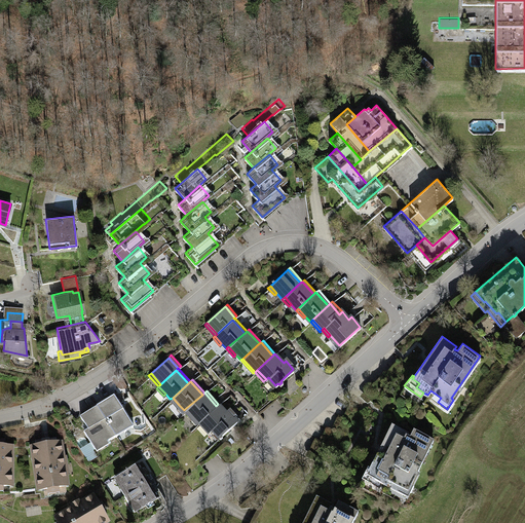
[(113,393),(97,403),(115,434),(133,423),(113,393)]
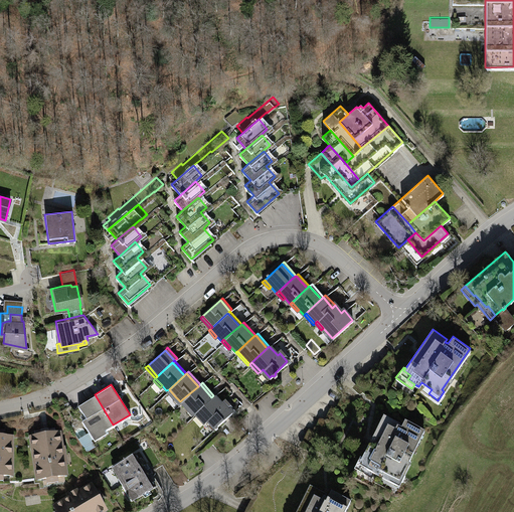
[(194,412),(196,411),(211,397),(200,384),(198,386),(182,399),(194,412)]
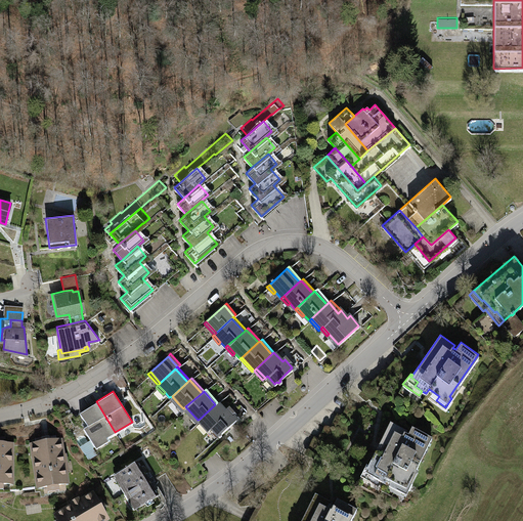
[(439,396),(432,391),(429,396),(436,400),(439,396)]
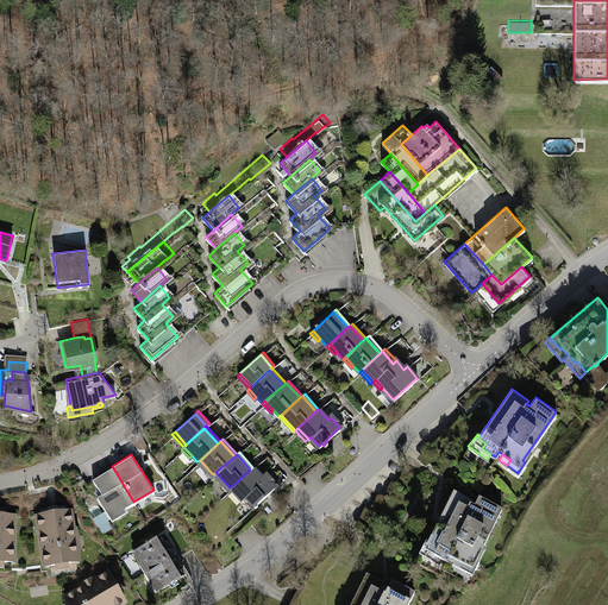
[(205,471),(207,468),(200,460),(196,461),(205,471)]
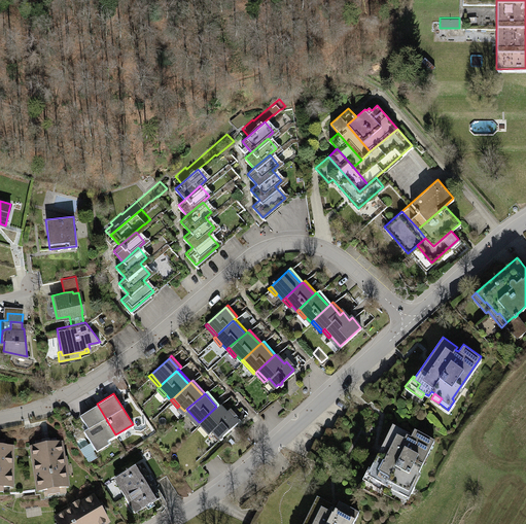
[(97,404),(79,414),(88,427),(83,430),(90,441),(95,448),(96,451),(108,443),(106,440),(115,434),(97,404)]
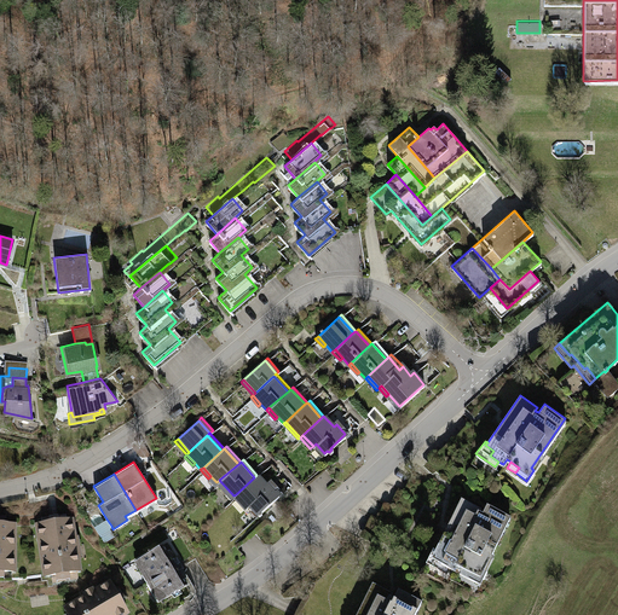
[(256,475),(254,477),(236,494),(247,506),(249,504),(258,514),(259,514),(261,512),(260,510),(279,494),(271,485),(267,487),(256,475)]
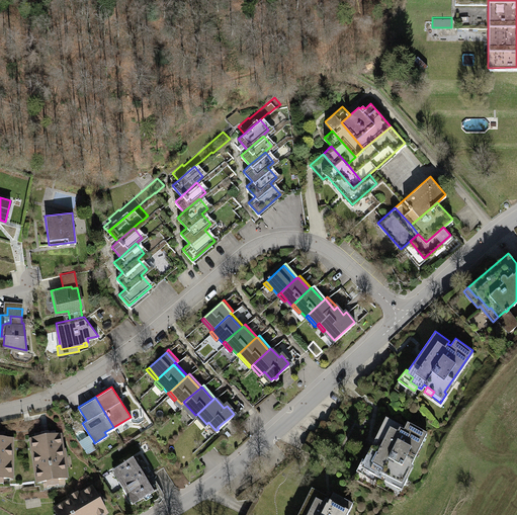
[(204,426),(206,424),(197,414),(195,415),(204,426)]
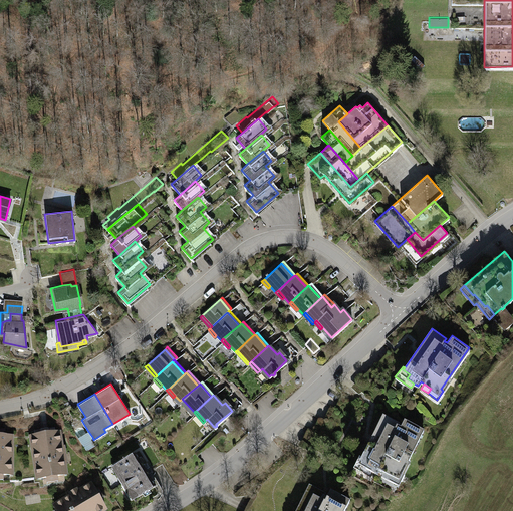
[(361,456),(359,458),(367,462),(365,467),(372,470),(377,473),(378,471),(379,468),(391,474),(393,469),(401,473),(402,471),(423,428),(404,418),(400,425),(397,424),(399,421),(382,413),(361,456)]
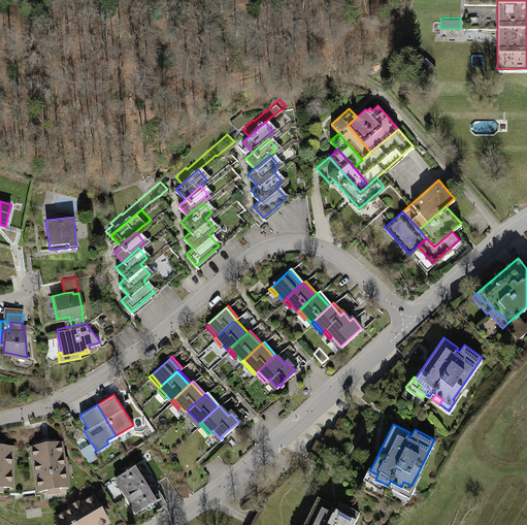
[(218,439),(220,438),(212,430),(210,432),(218,439)]
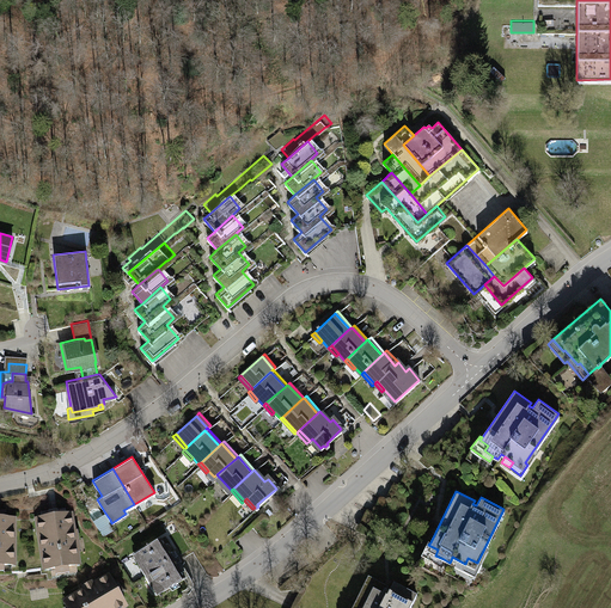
[(41,516),(66,513),(65,507),(40,510),(41,516)]
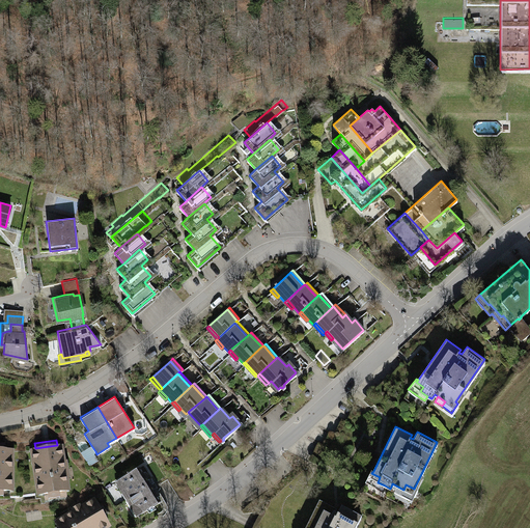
[(35,448),(32,449),(38,492),(47,490),(48,490),(49,488),(56,487),(57,489),(58,489),(66,488),(65,475),(63,467),(66,466),(65,459),(62,460),(60,444),(57,445),(35,448)]
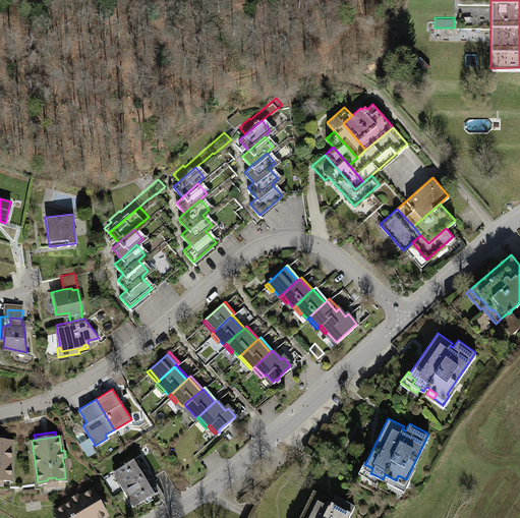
[(94,443),(89,436),(78,442),(87,455),(96,450),(92,444),(94,443)]
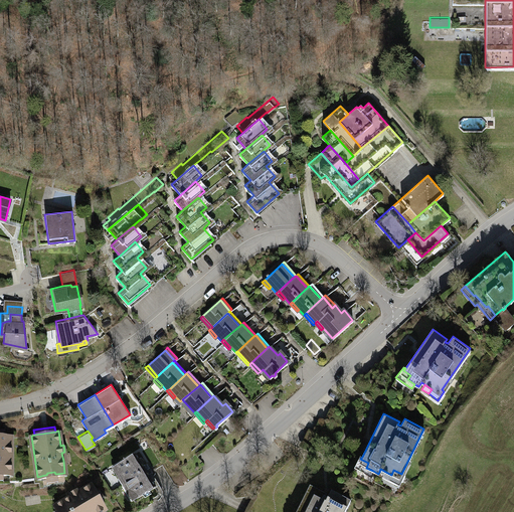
[(0,470),(1,470),(2,473),(10,473),(10,444),(4,444),(4,436),(4,435),(2,435),(0,435),(0,470)]
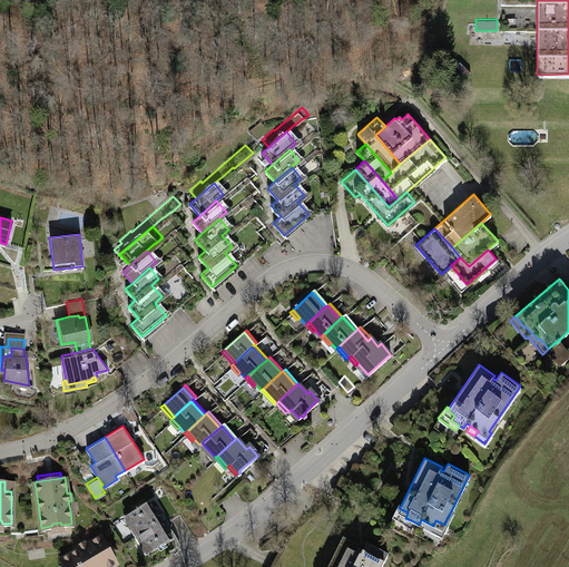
[(127,515),(138,533),(160,519),(151,504),(149,501),(127,515)]
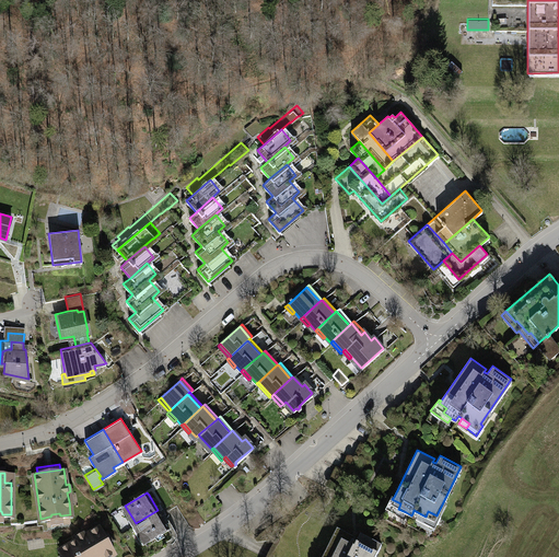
[(150,494),(149,495),(158,510),(162,507),(160,502),(158,503),(153,496),(151,496),(150,494)]
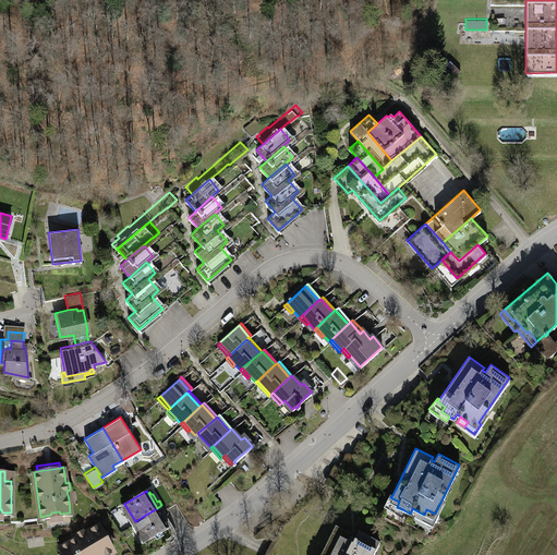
[(390,497),(392,495),(390,494),(384,506),(402,516),(404,510),(397,507),(399,502),(390,497)]
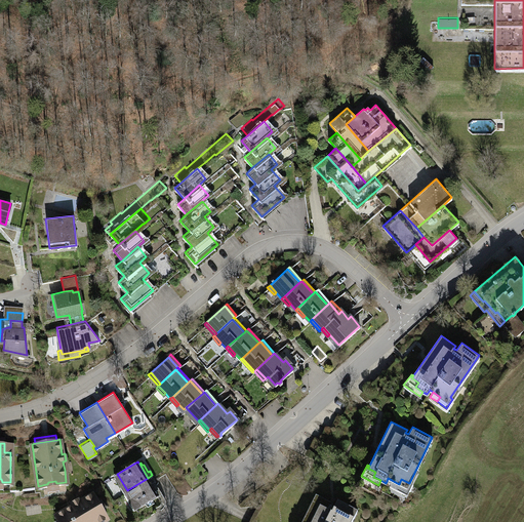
[(127,490),(117,474),(114,476),(124,492),(127,490)]
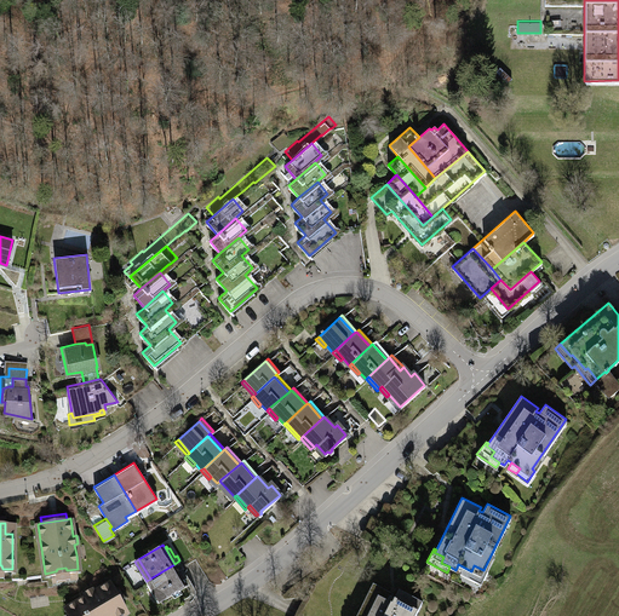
[(179,560),(175,564),(185,581),(187,580),(185,577),(187,576),(182,568),(184,566),(179,560)]
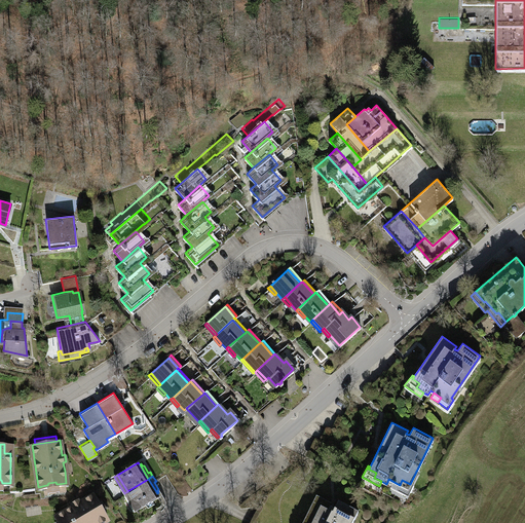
[(127,491),(138,508),(158,495),(157,493),(148,479),(127,491)]
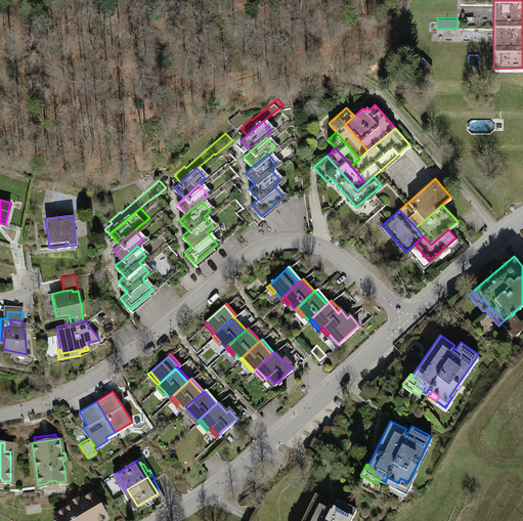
[(387,477),(386,480),(389,481),(388,484),(405,492),(411,481),(409,480),(408,482),(400,478),(398,483),(387,477)]
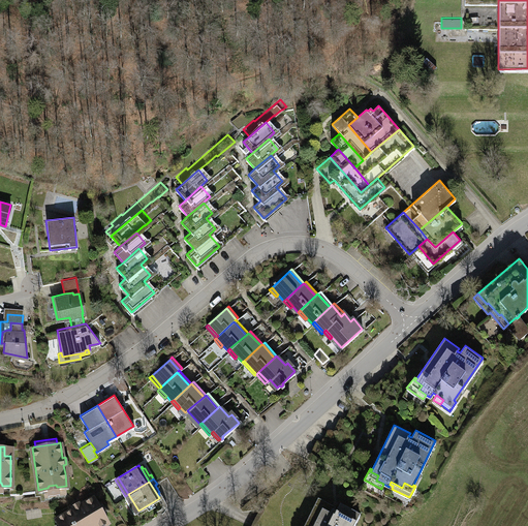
[(59,493),(58,487),(57,487),(56,485),(49,486),(48,488),(47,488),(48,494),(59,493)]
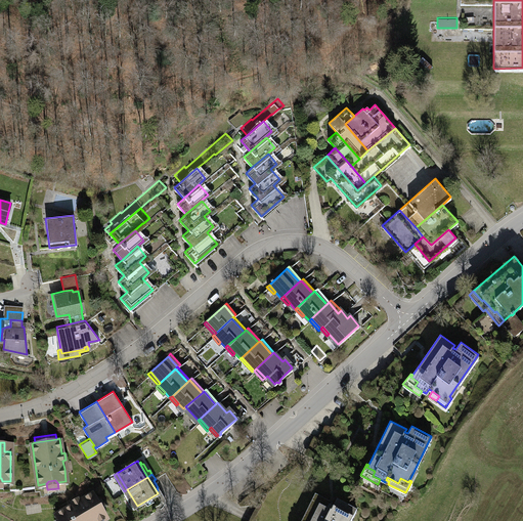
[(127,489),(124,491),(133,508),(137,506),(127,489)]
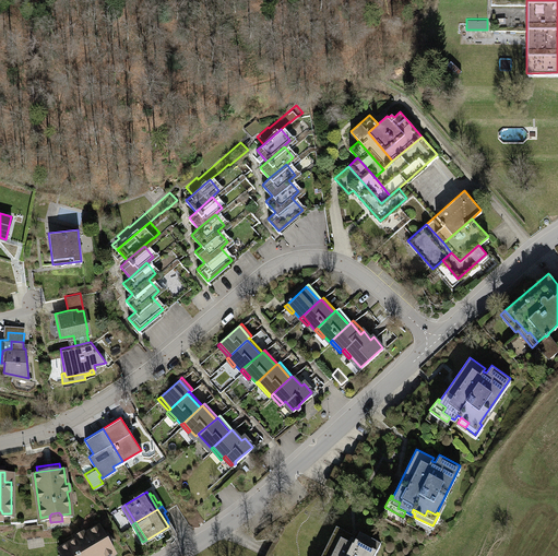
[(76,537),(59,547),(63,555),(104,555),(114,551),(108,542),(104,534),(98,525),(84,533),(83,530),(75,534),(76,537)]
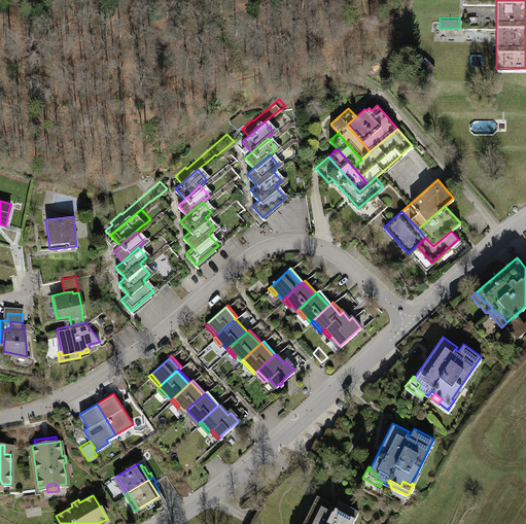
[(302,523),(350,523),(358,510),(335,497),(332,503),(316,495),(302,523)]
